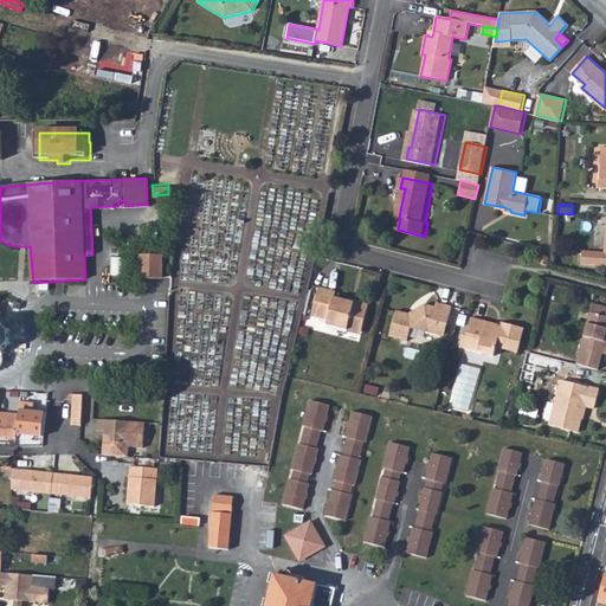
[(605,246),(605,253),(597,252),(584,251),(582,265),(605,266),(605,246)]
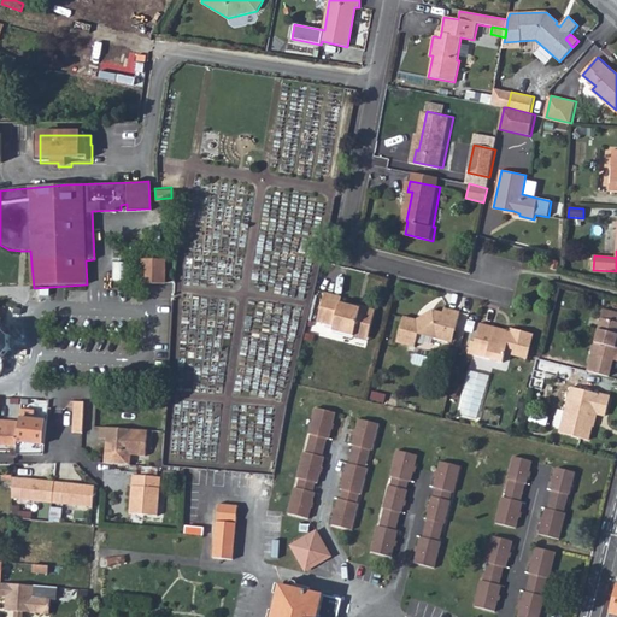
[(147,260),(146,282),(154,282),(166,282),(168,260),(147,260)]
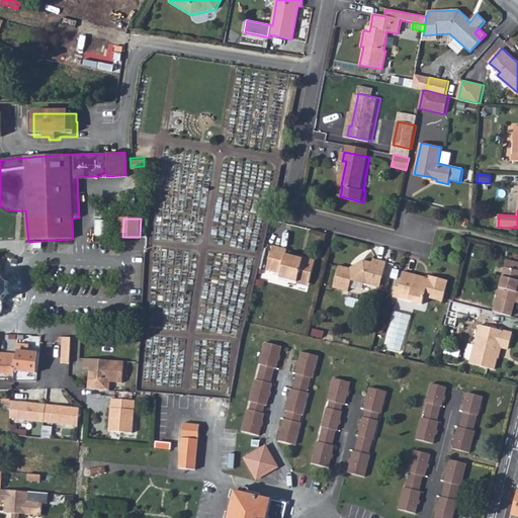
[(298,279),(310,282),(315,260),(286,252),(287,249),(273,246),(267,269),(280,273),(279,276),(297,281),(298,279)]
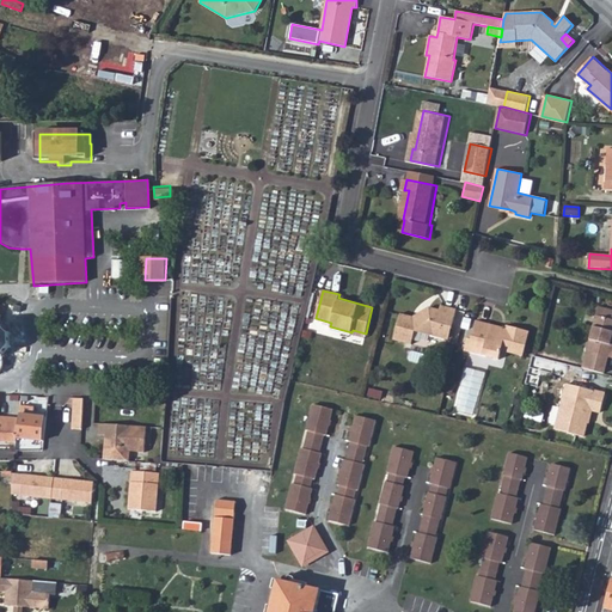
[(588,336),(579,372),(600,377),(605,360),(611,361),(611,348),(609,348),(611,336),(611,334),(611,323),(610,323),(611,316),(611,304),(599,300),(588,336)]
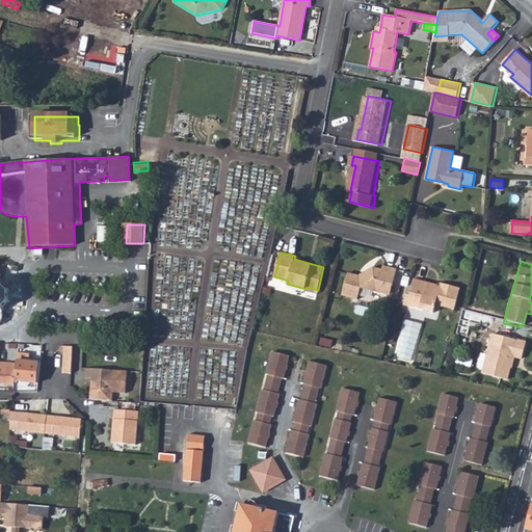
[(388,287),(391,288),(396,271),(382,267),(380,271),(373,268),(364,274),(363,280),(357,277),(347,275),(341,297),(357,301),(360,290),(384,296),(388,287)]
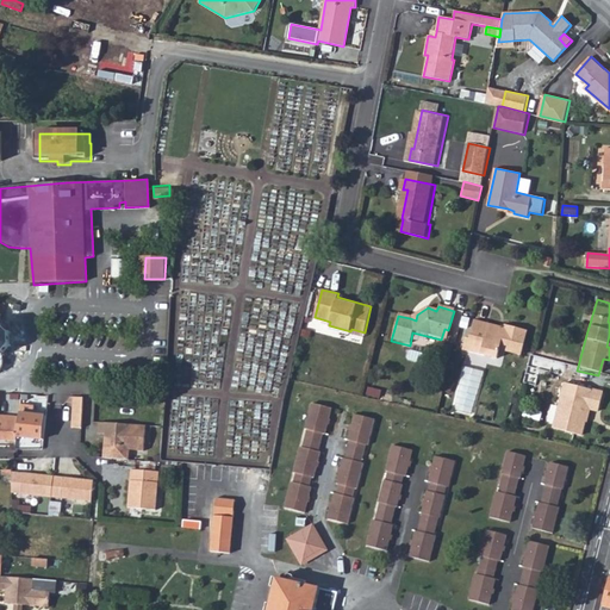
[(0,361),(0,356),(1,356),(1,355),(0,354),(0,353),(5,353),(6,352),(5,349),(10,344),(12,343),(12,341),(10,341),(10,332),(0,321),(0,361)]
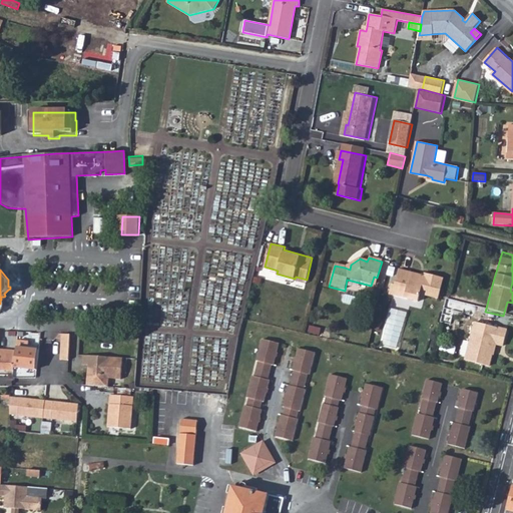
[(409,279),(410,276),(398,272),(393,290),(390,289),(387,300),(393,302),(394,299),(417,306),(419,298),(436,303),(443,282),(424,277),(424,279),(423,282),(409,279)]
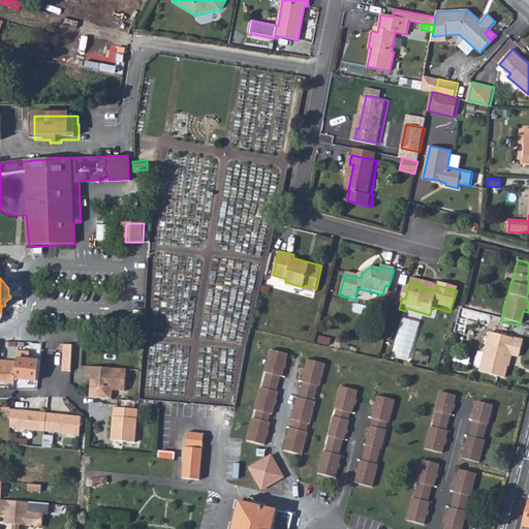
[(462,311),(460,328),(471,329),(473,312),(462,311)]
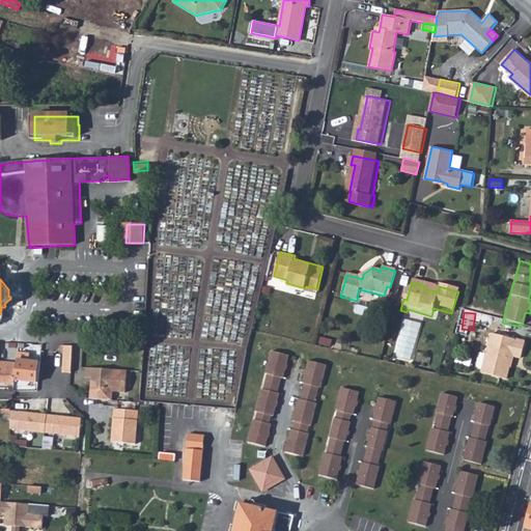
[(508,356),(511,356),(520,358),(524,342),(491,334),(480,373),(505,380),(508,366),(505,365),(508,356)]
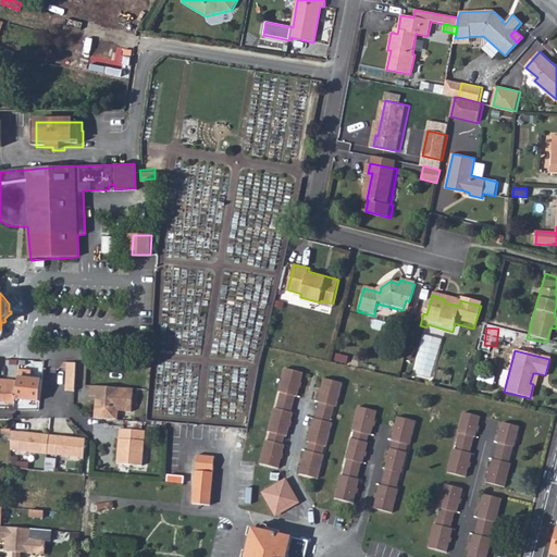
[(77,362),(69,361),(66,390),(76,391),(77,362)]
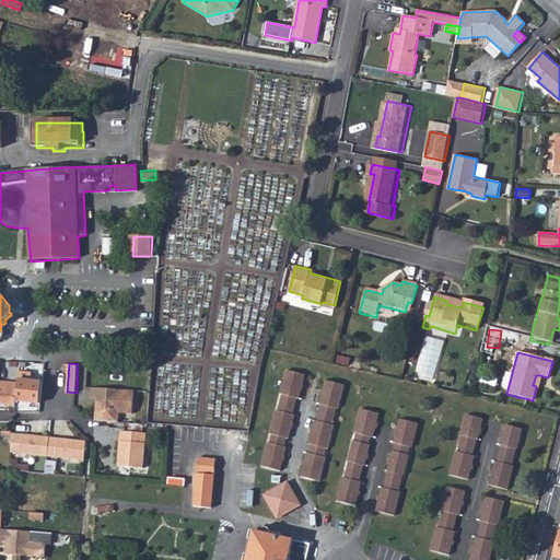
[(125,364),(106,363),(105,372),(131,373),(131,364),(125,364)]
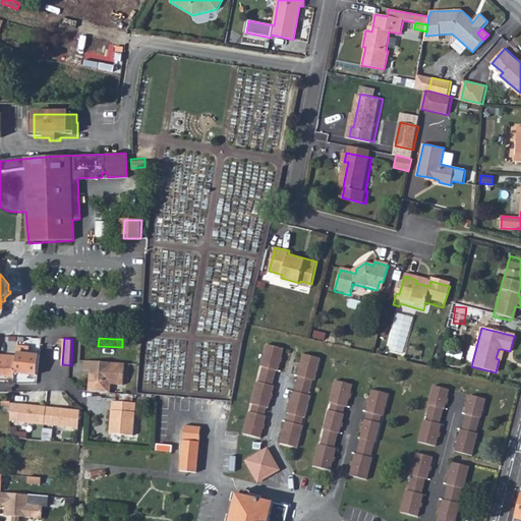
[(265,370),(262,381),(275,385),(278,373),(280,374),(285,353),(269,348),(263,370),(265,370)]
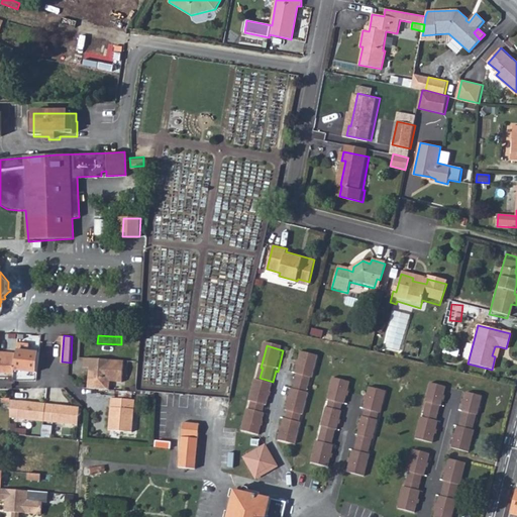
[(15,352),(14,358),(12,373),(35,375),(37,354),(15,352)]
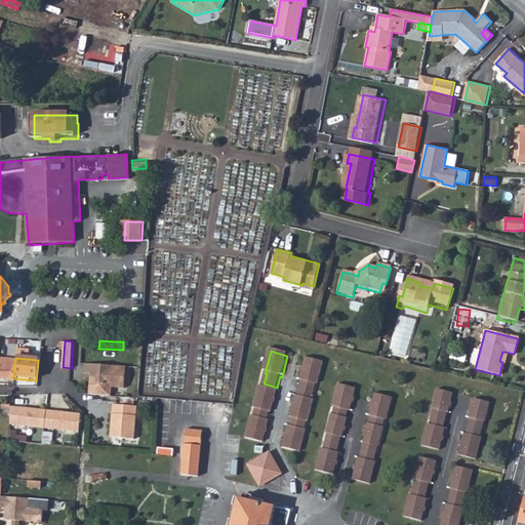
[(101,362),(86,361),(85,371),(91,371),(99,372),(101,362)]
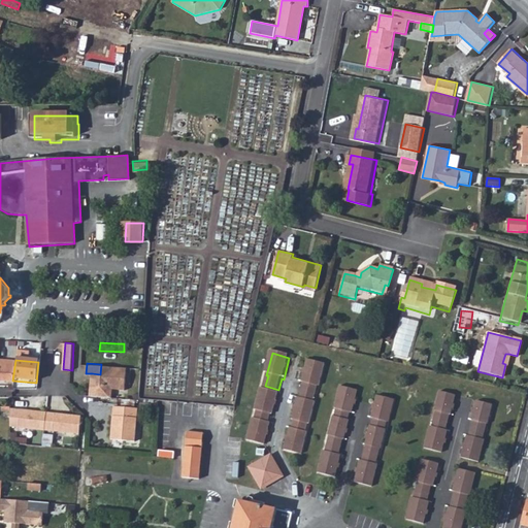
[(305,385),(302,395),(317,399),(319,388),(321,389),(326,367),(309,363),(303,384),(305,385)]
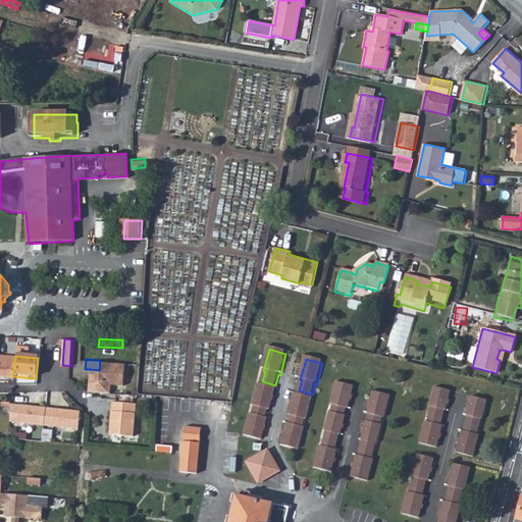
[(91,369),(90,387),(112,389),(112,382),(125,383),(126,362),(100,360),(99,370),(91,369)]
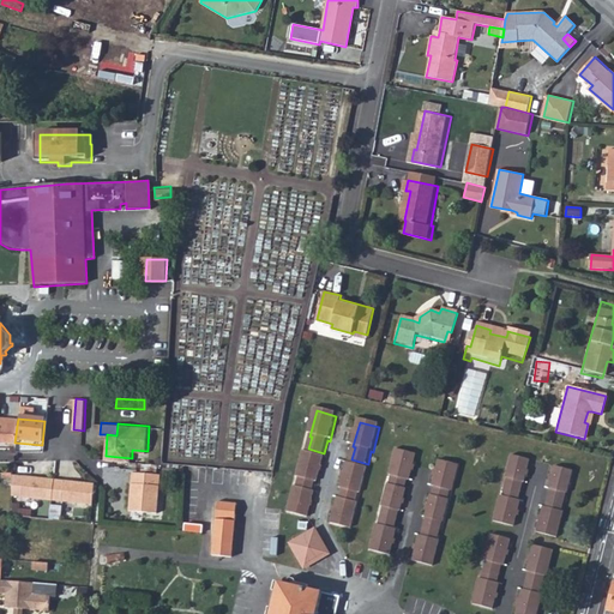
[(17,426),(5,425),(1,444),(14,444),(14,443),(17,426)]
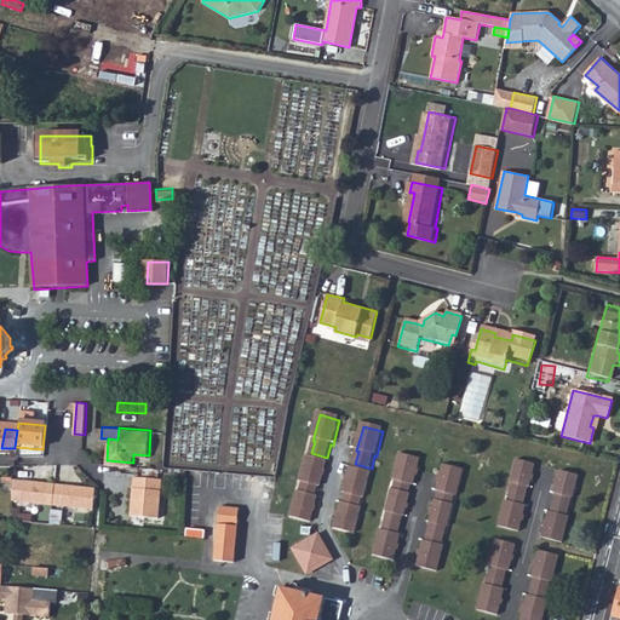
[(309,458),(305,470),(326,476),(328,463),(326,463),(327,458),(311,453),(310,458),(309,458)]
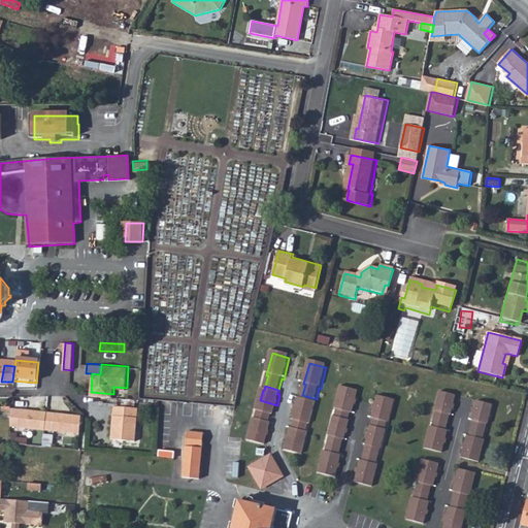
[(339,389),(335,403),(353,407),(357,393),(339,389)]
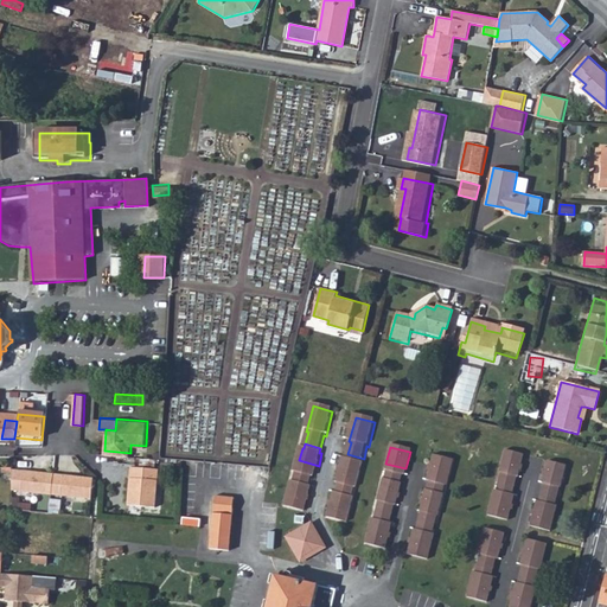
[(499,492),(511,494),(516,478),(518,478),(521,466),(524,455),(505,449),(499,474),(503,475),(499,492)]
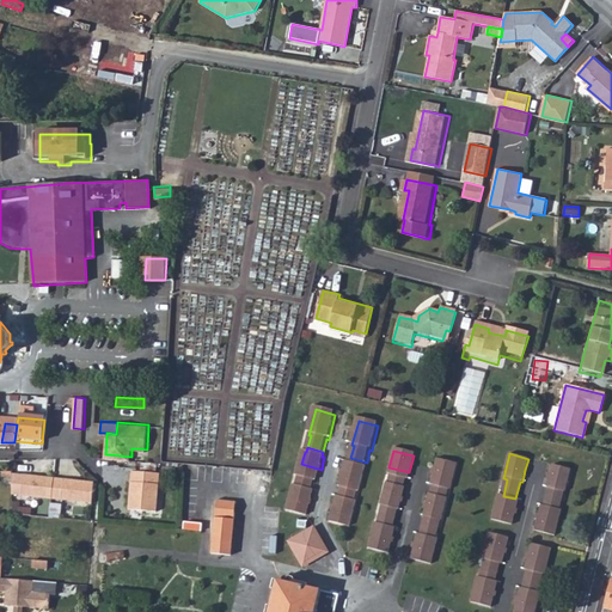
[(348,463),(344,475),(365,481),(368,467),(366,467),(367,463),(350,458),(349,463),(348,463)]
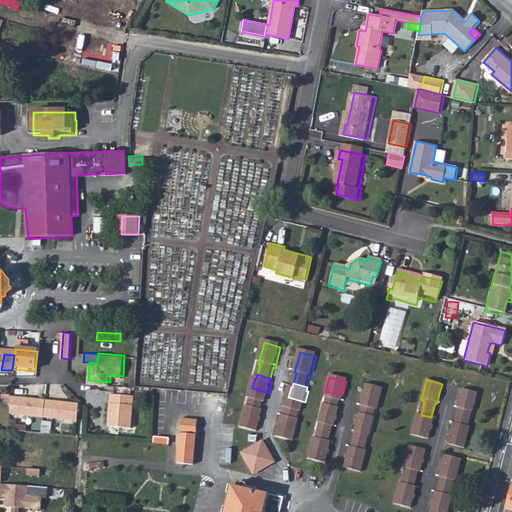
[(366,386),(363,400),(378,404),(381,390),(366,386)]
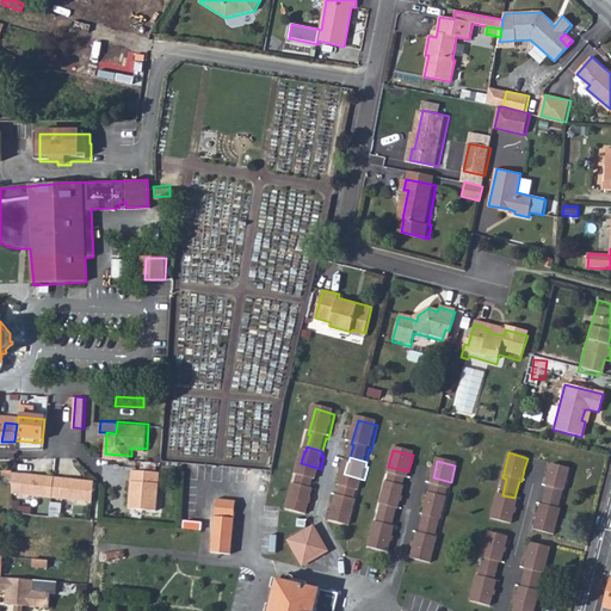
[(321,469),(301,463),(297,476),(300,476),(297,486),(295,485),(289,511),(309,516),(315,491),(313,489),(315,481),(318,481),(321,469)]
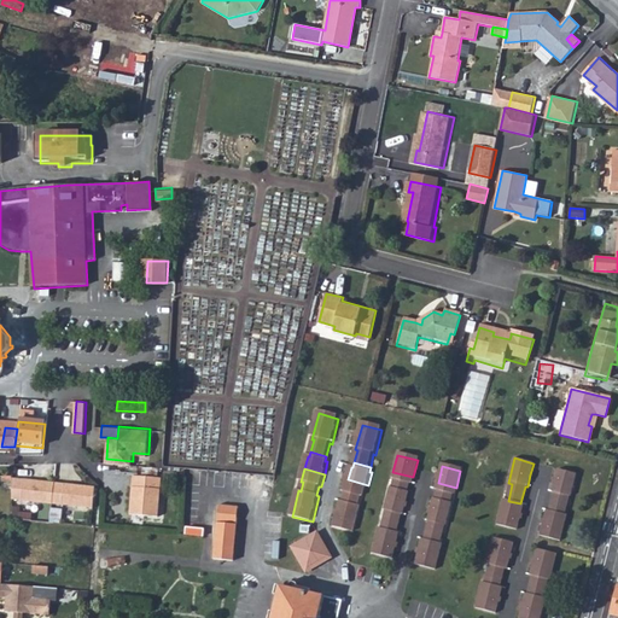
[(546,511),(566,516),(567,513),(564,513),(569,495),(571,496),(577,474),(558,470),(555,477),(552,491),(554,493),(549,509),(547,508),(546,511)]
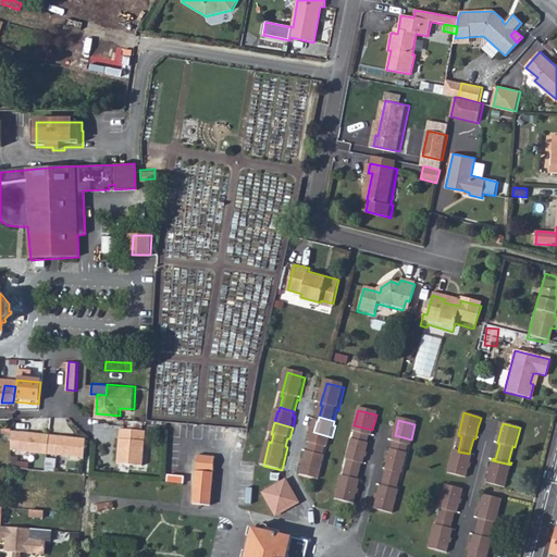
[(372,430),(354,425),(353,433),(356,434),(354,442),(364,445),(367,437),(370,437),(372,430)]
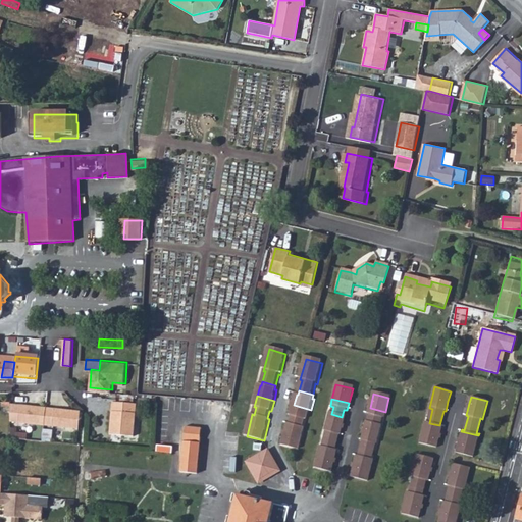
[(138,402),(114,400),(111,433),(135,435),(138,402)]
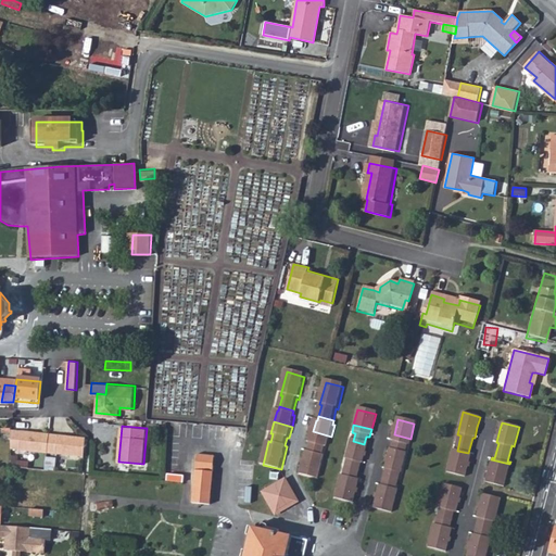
[(48,454),(50,436),(25,432),(12,431),(12,434),(11,449),(48,454)]
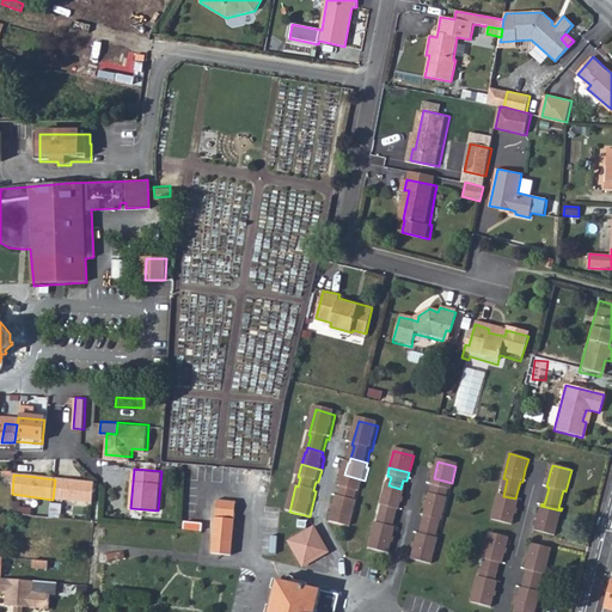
[(365,481),(344,475),(341,488),(343,488),(341,497),(338,497),(332,522),(353,527),(359,502),(356,501),(359,493),(361,493),(365,481)]
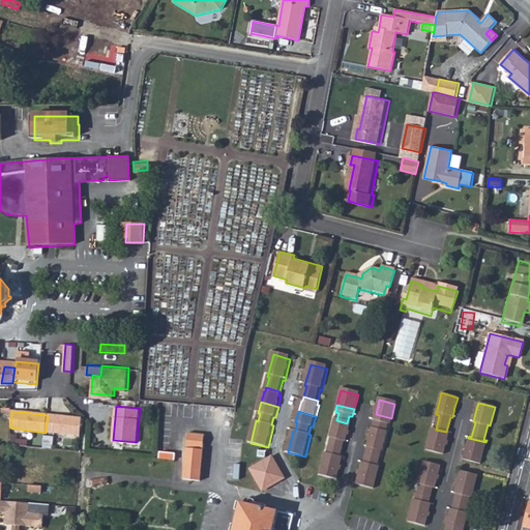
[(391,418),(376,414),(374,421),(377,422),(375,431),(384,433),(386,425),(389,425),(391,418)]
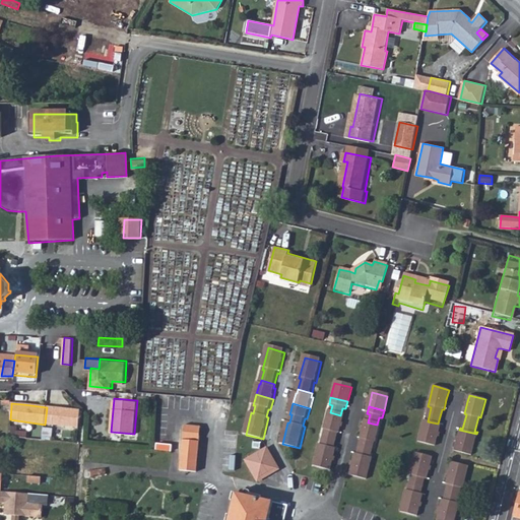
[(81,411),(47,407),(45,425),(78,430),(81,411)]
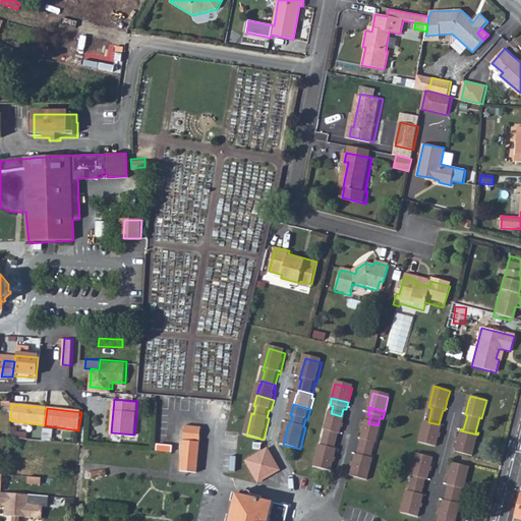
[(331,413),(327,413),(322,430),(327,431),(323,447),(320,446),(317,452),(334,455),(336,450),(333,449),(336,435),(340,435),(345,417),(341,416),(331,413)]
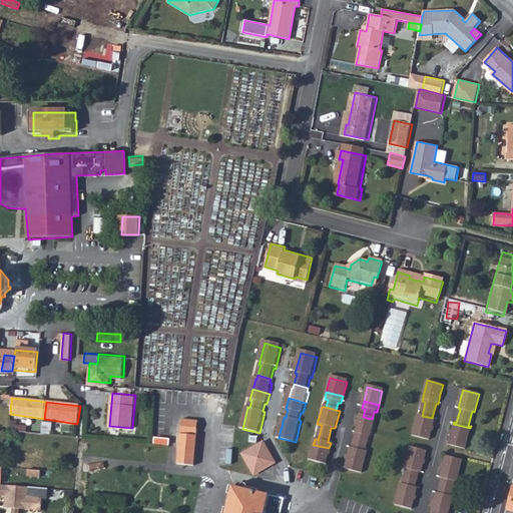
[(422,416),(418,415),(414,429),(431,433),(435,419),(432,418),(422,416)]
